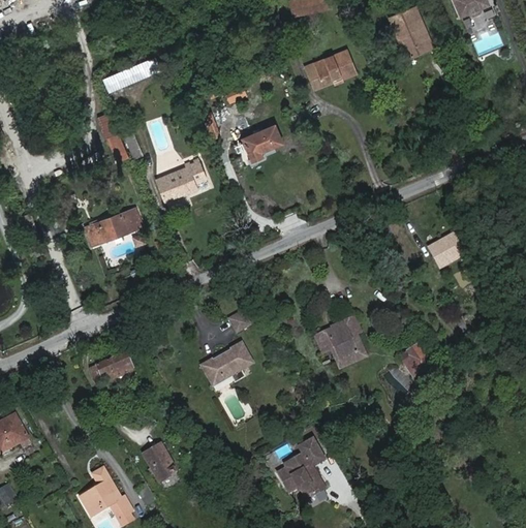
[(294,17),(319,12),(316,0),(290,0),(294,17)]
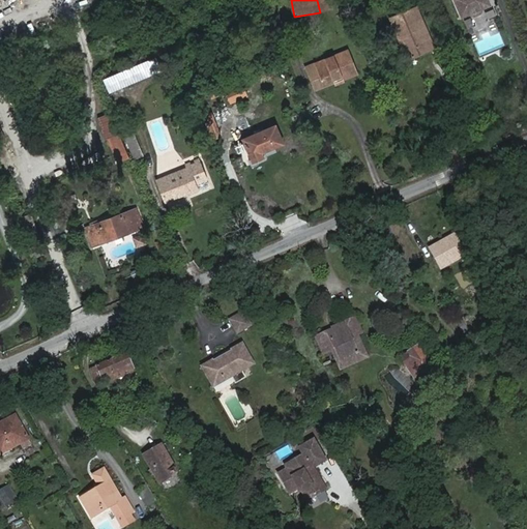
[(317,0),(320,12),(334,10),(331,0),(317,0)]
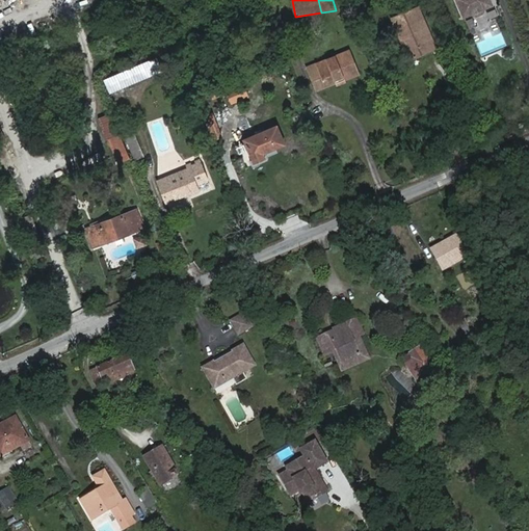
[(450,0),(457,18),(487,5),(485,0),(450,0)]
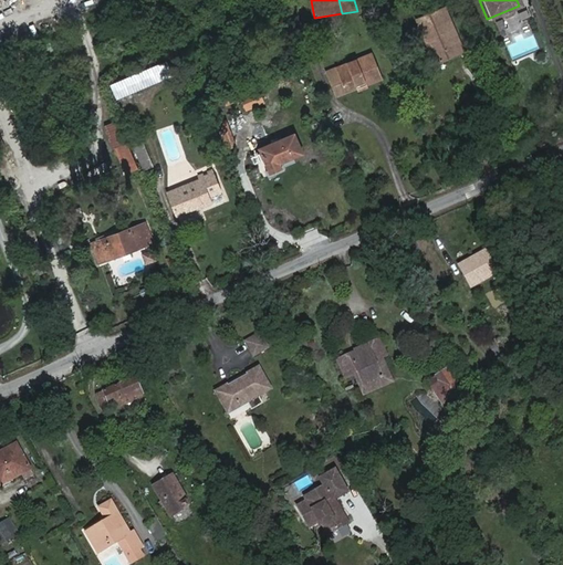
[(441,8),(436,9),(448,38),(442,40),(445,45),(448,43),(449,46),(451,45),(455,52),(458,51),(441,8)]
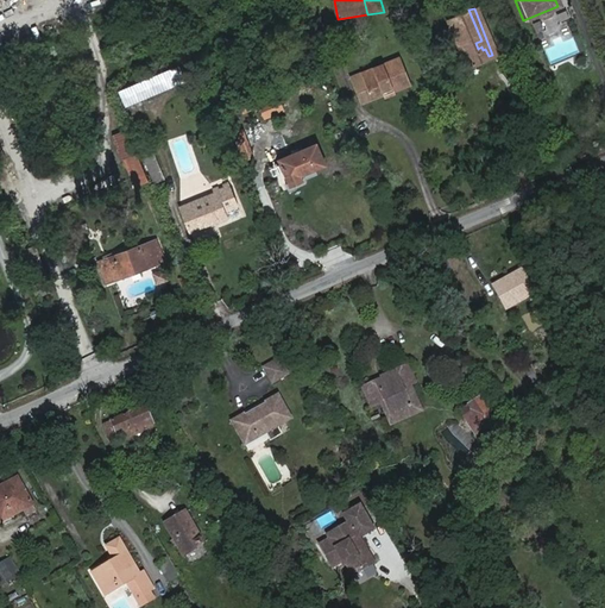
[(481,41),(468,10),(445,19),(462,66),(489,56),(485,49),(483,50),(481,46),(478,49),(476,43),(481,41)]
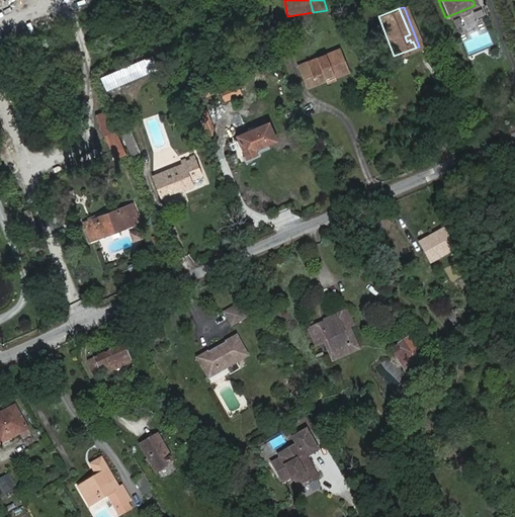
[(338,48),(306,62),(313,80),(330,73),(333,78),(348,72),(338,48)]
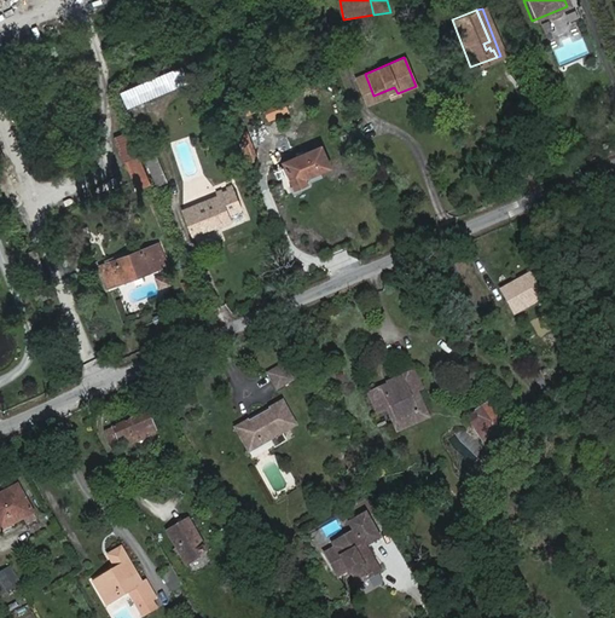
[(373,96),(365,74),(355,78),(366,107),(398,93),(394,87),(373,96)]
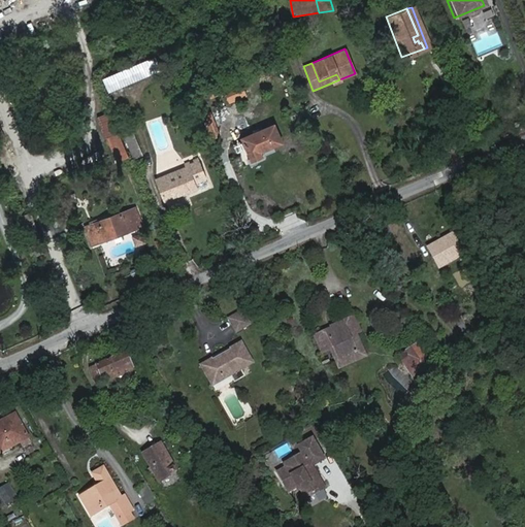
[(142,76),(137,65),(99,80),(105,92),(142,76)]
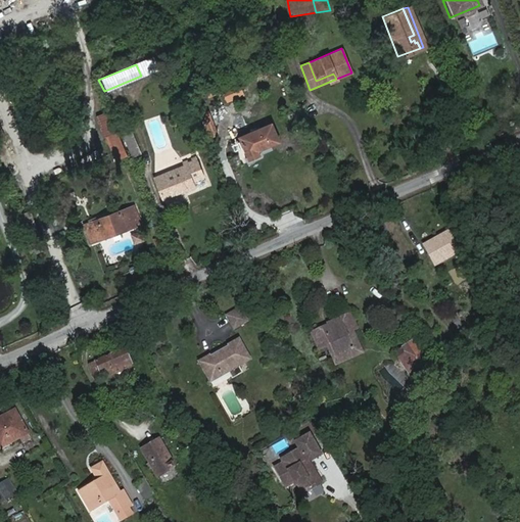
[(222,89),(224,99),(234,97),(232,87),(222,89)]
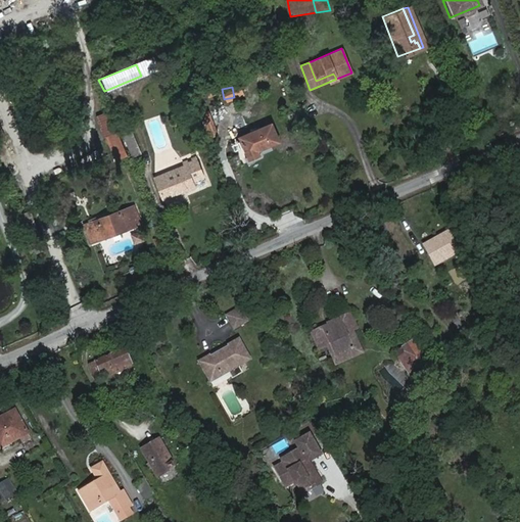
[(94,114),(112,159),(127,154),(107,108),(94,114)]
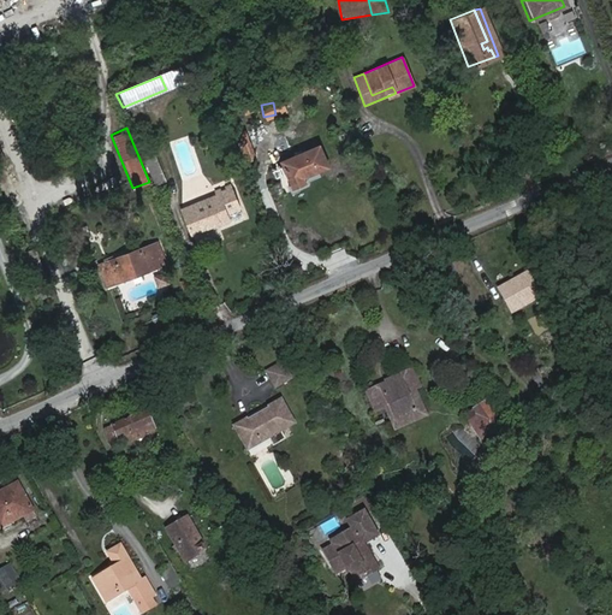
[(277,157),(286,182),(283,183),(286,191),(307,183),(306,182),(312,181),(312,178),(319,175),(318,169),(324,165),(315,142),(277,157)]
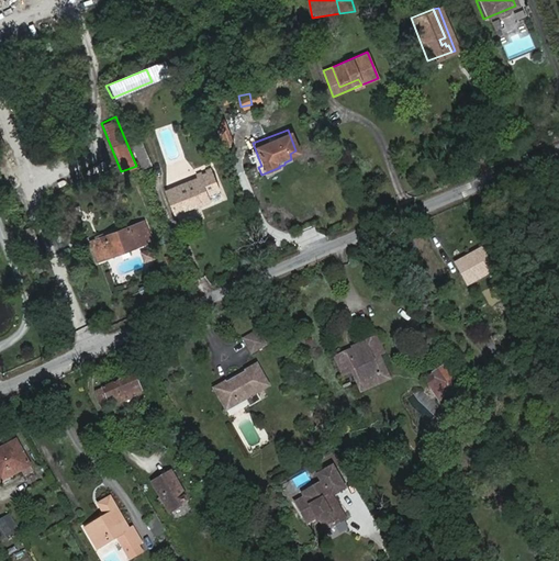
[(127,139),(141,170),(148,167),(136,136),(127,139)]
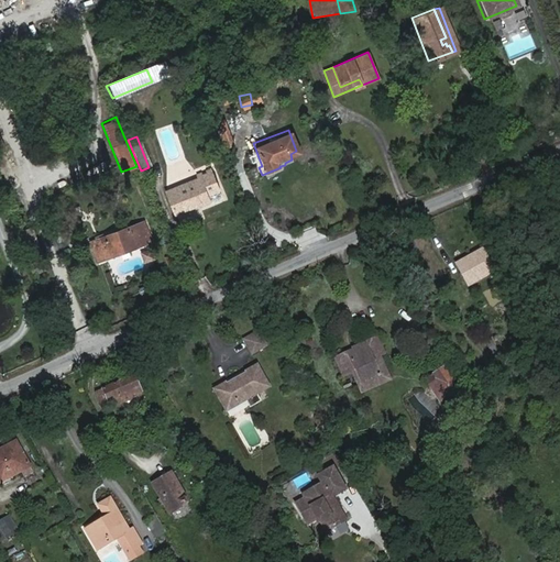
[(216,191),(207,171),(195,175),(196,179),(164,191),(174,216),(207,202),(204,196),(216,191)]
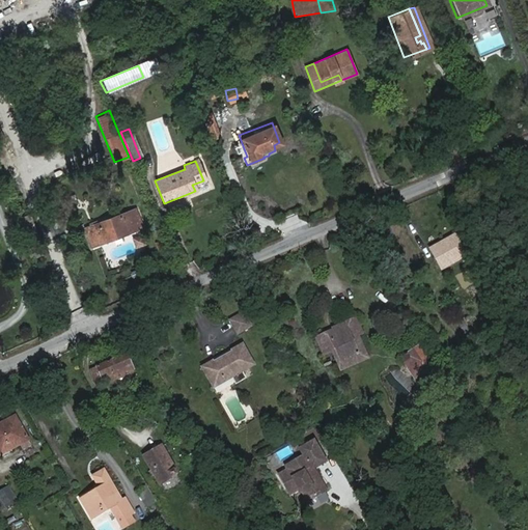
[(101,222),(84,228),(90,246),(107,239),(108,241),(140,227),(136,217),(140,216),(138,212),(135,213),(133,208),(118,215),(117,214),(101,220),(101,222)]
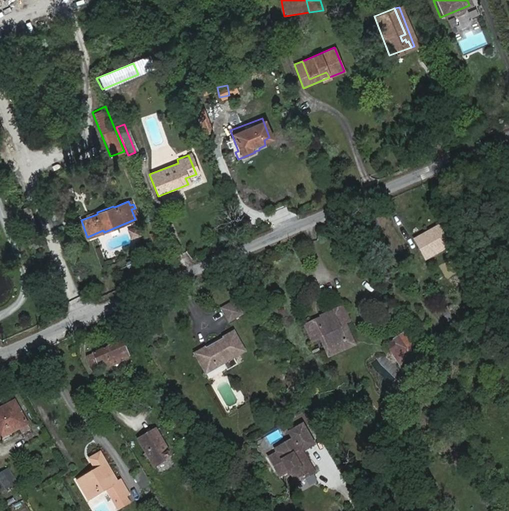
[(414,238),(425,259),(449,245),(438,225),(414,238)]
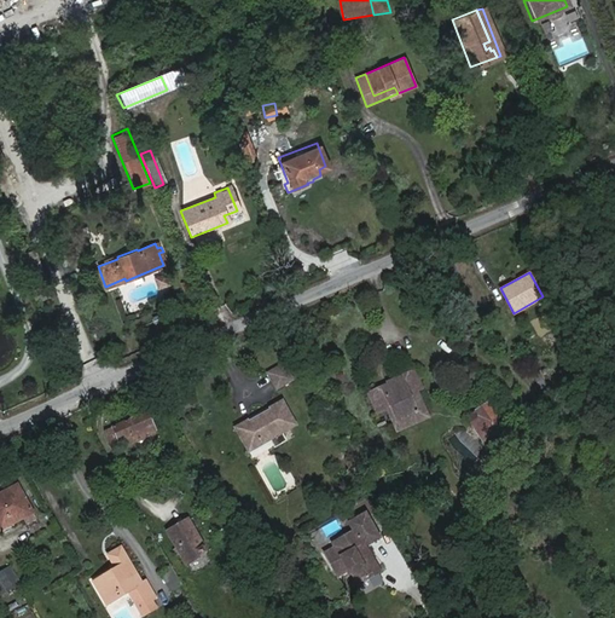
[(343,305),(353,324),(363,321),(352,301),(343,305)]
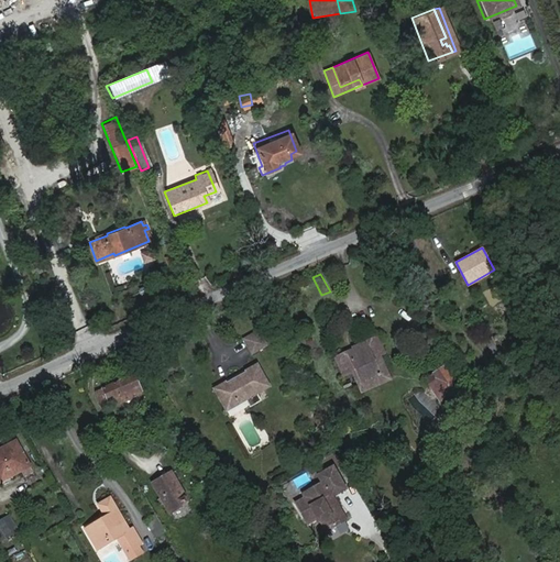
[(259,329),(242,338),(252,354),(267,344),(259,329)]
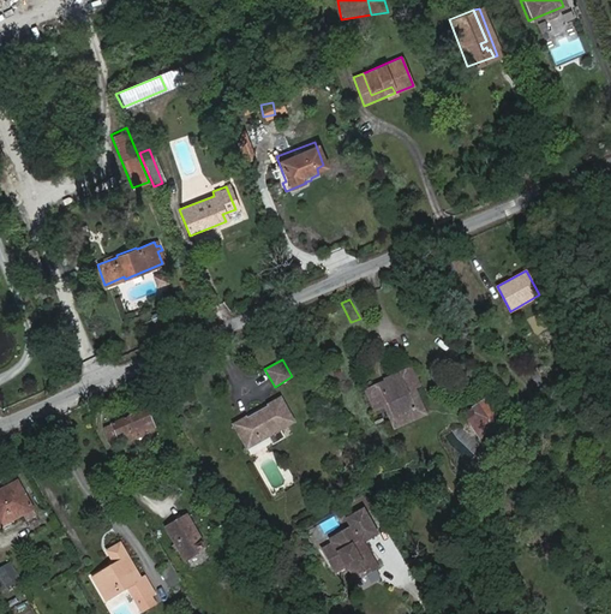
[(366,389),(373,409),(384,404),(388,403),(395,418),(420,406),(409,381),(418,377),(413,367),(385,379),(388,385),(382,388),(379,385),(366,389)]
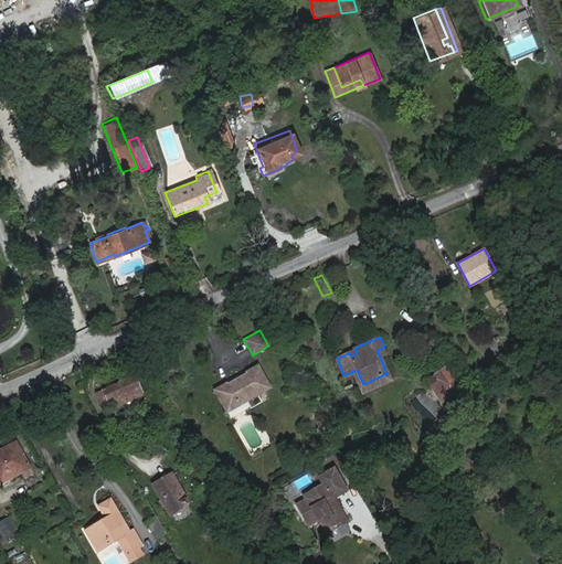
[(490,355),(499,353),(495,340),(487,342),(490,355)]
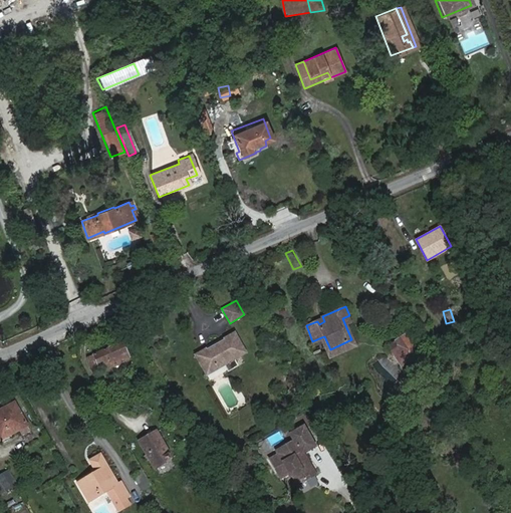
[(351,339),(330,349),(324,336),(321,337),(330,356),(357,344),(347,322),(351,320),(349,315),(342,318),(351,339)]
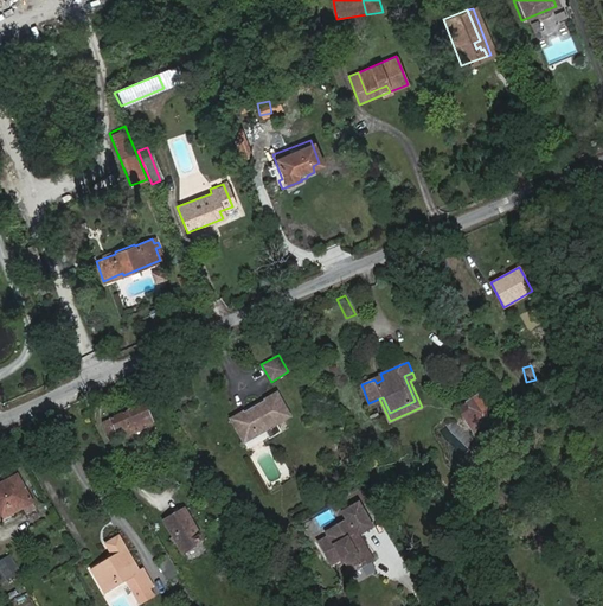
[(243,410),(229,418),(243,444),(265,432),(269,438),(282,431),(277,425),(293,416),(277,390),(263,399),(264,400),(244,412),(243,410)]
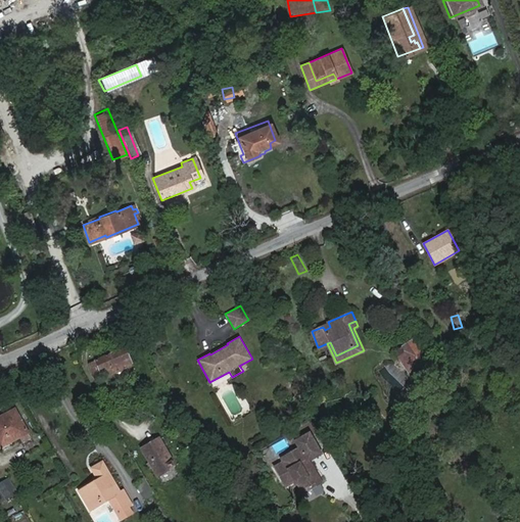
[(403,351),(393,357),(407,379),(424,369),(410,339),(399,345),(403,351)]
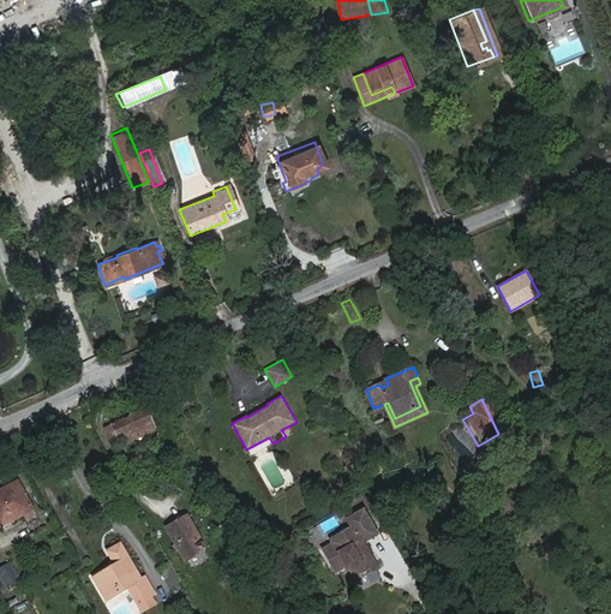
[(459,412),(462,419),(473,413),(469,406),(459,412)]
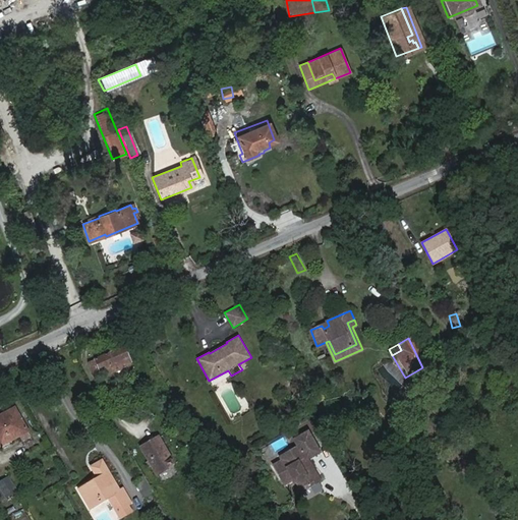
[(87,360),(91,378),(96,379),(128,364),(120,347),(87,360)]
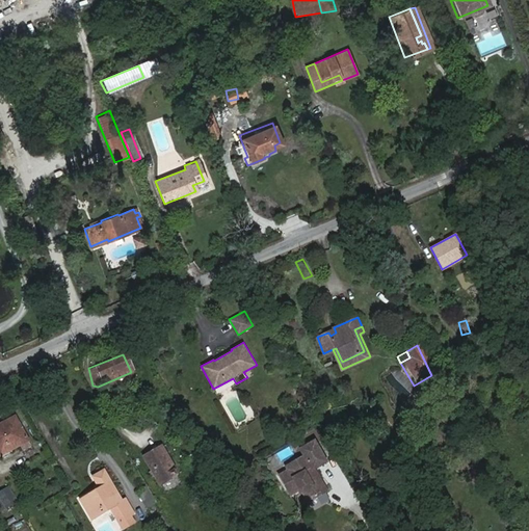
[(103,394),(106,402),(116,398),(113,390),(103,394)]
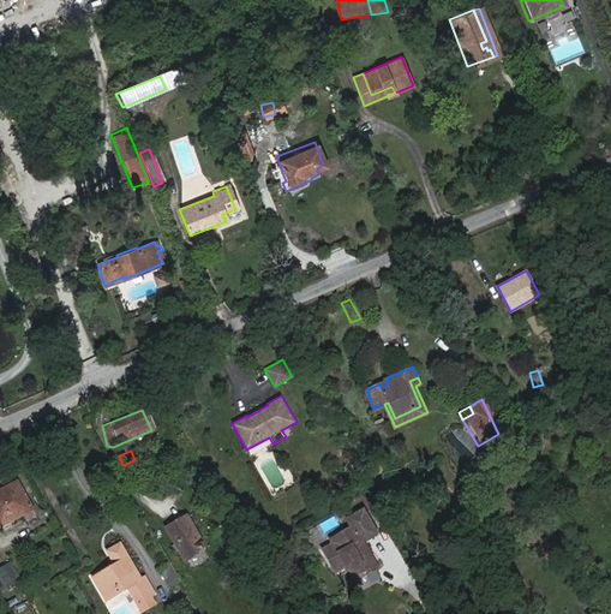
[(0,523),(29,506),(13,481),(0,488),(0,523)]
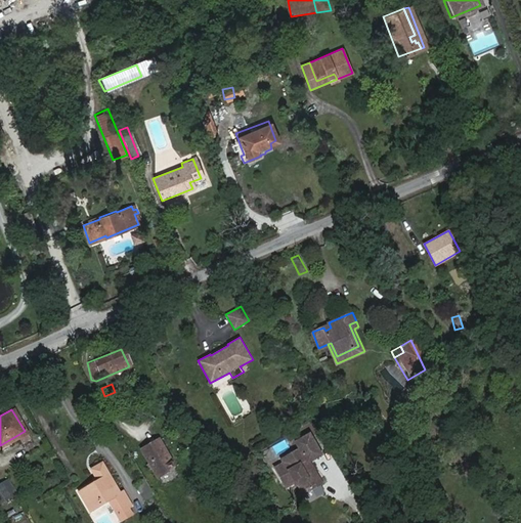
[(139,444),(154,472),(169,463),(154,436),(139,444)]
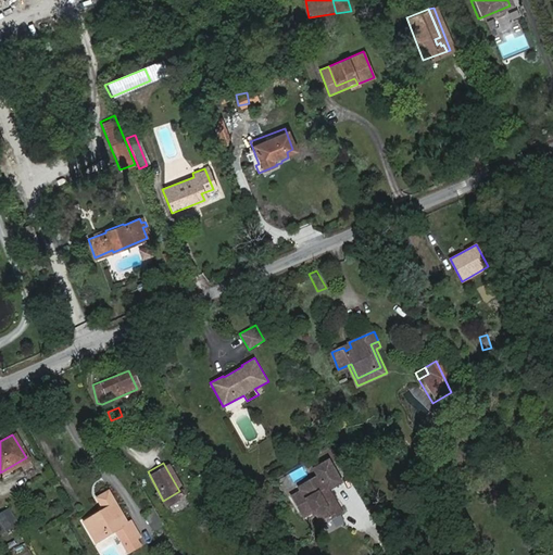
[(299,491),(289,495),(302,516),(311,512),(314,516),(323,511),(326,515),(338,507),(327,491),(325,492),(324,489),(337,481),(326,463),(312,470),(315,477),(297,487),(299,491)]
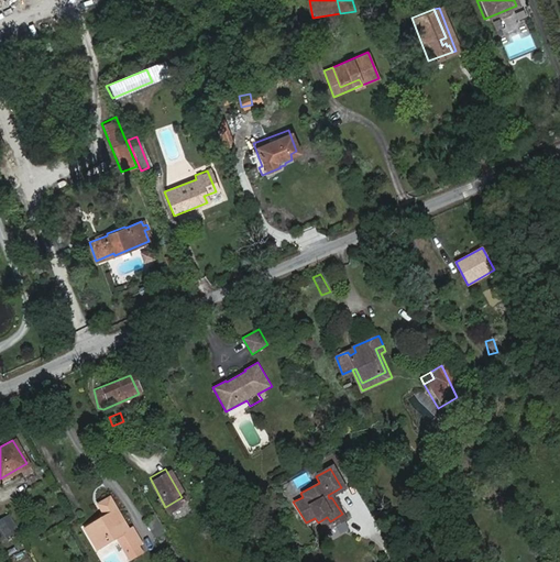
[(124,550),(138,543),(141,541),(132,526),(130,528),(111,496),(100,502),(105,510),(107,515),(102,517),(85,527),(96,548),(117,536),(124,550)]
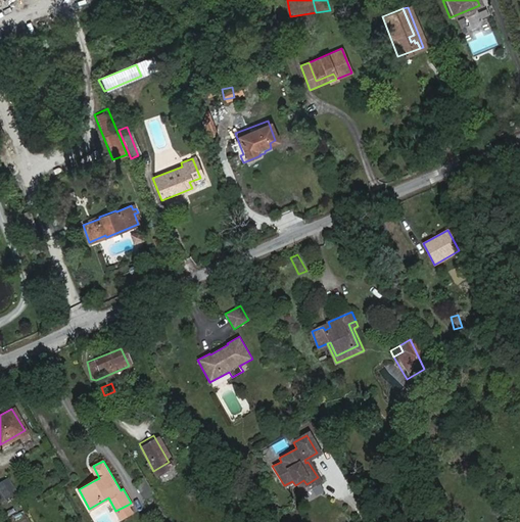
[(484,471),(479,474),(498,503),(502,500),(484,471)]
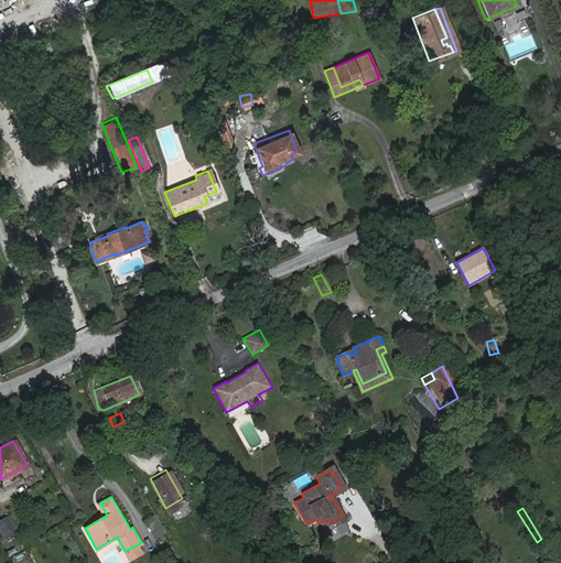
[(0,544),(11,539),(2,522),(0,523),(0,544)]
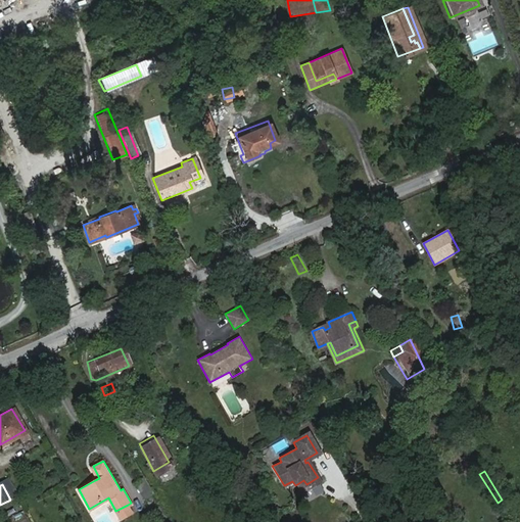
[(131,512),(128,505),(115,511),(120,518),(131,512)]
